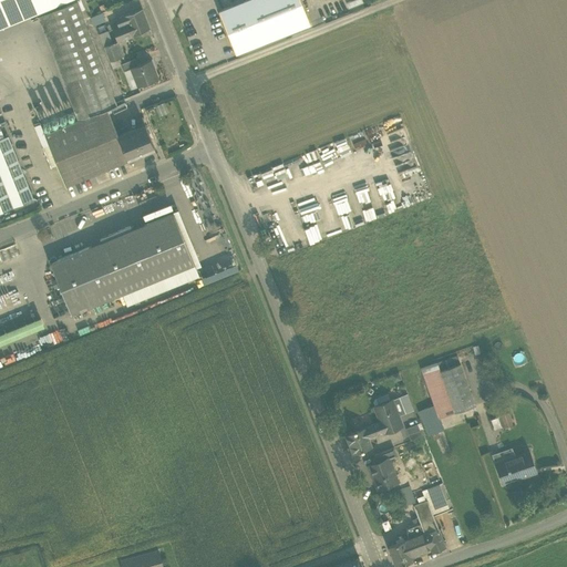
[(0,0),(0,28),(68,0),(0,0)]
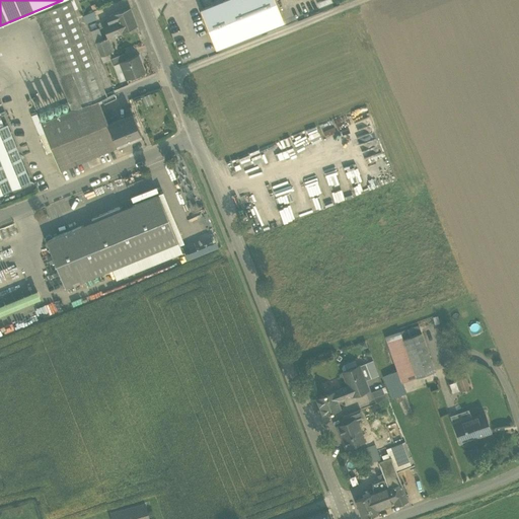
[(275,0),(223,0),(201,9),(216,48),(284,20),(275,0)]
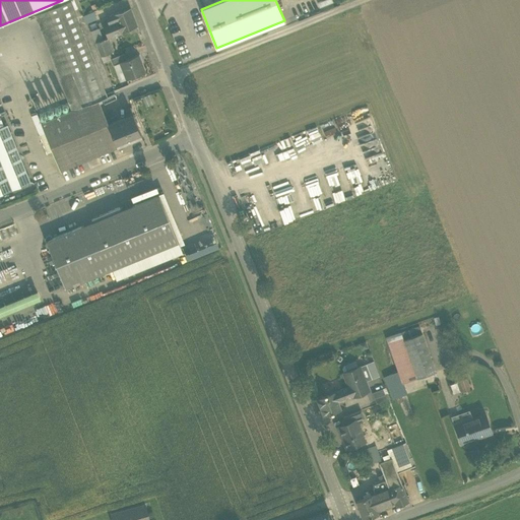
[(94,63),(70,1),(45,10),(69,73),(94,63)]
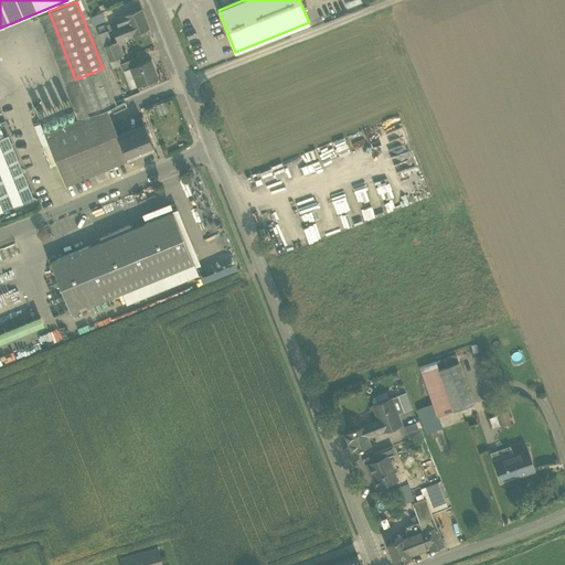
[(141,8),(124,16),(131,35),(149,29),(141,8)]
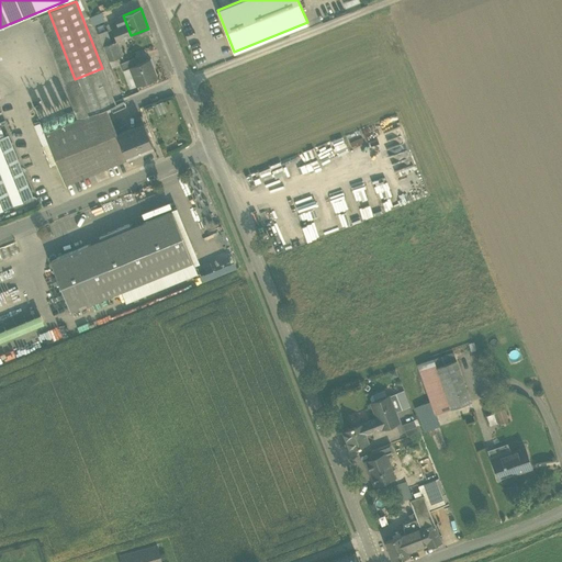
[(93,24),(104,19),(101,11),(89,17),(93,24)]
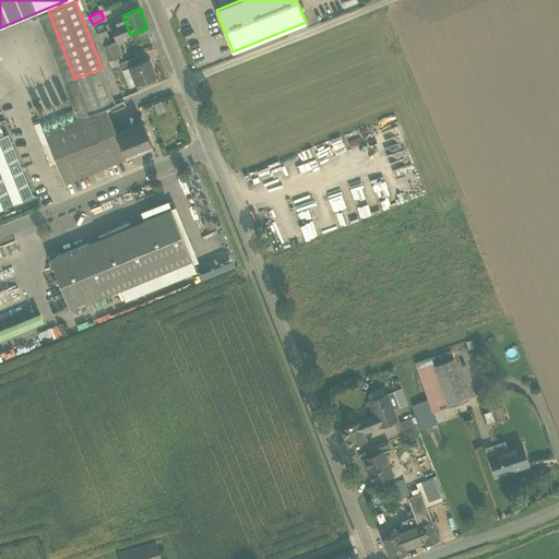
[(122,15),(114,19),(117,25),(97,33),(102,46),(117,40),(130,35),(122,15)]
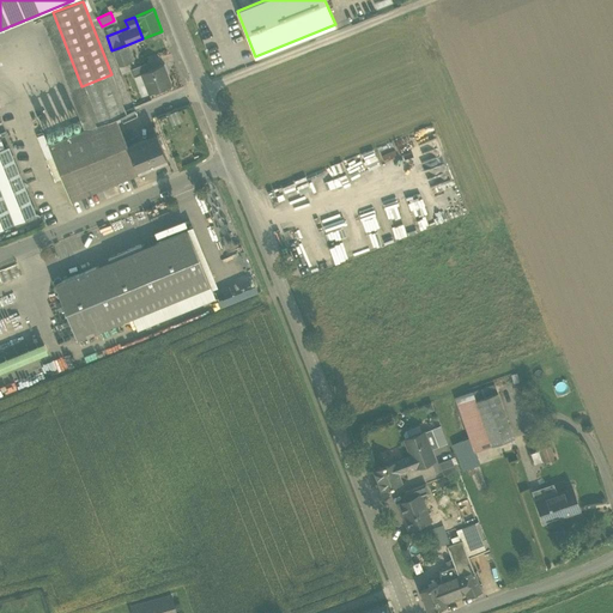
[(18,40),(0,46),(0,83),(22,74),(31,71),(18,40)]
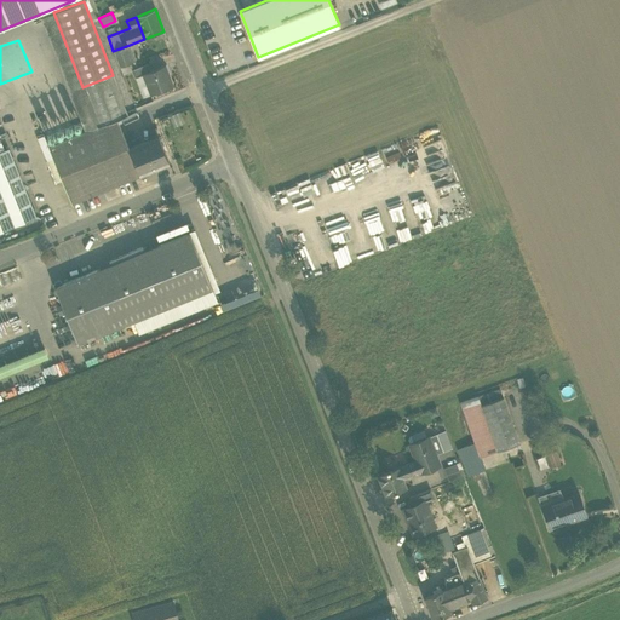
[(130,45),(113,51),(120,67),(128,63),(136,61),(130,45)]
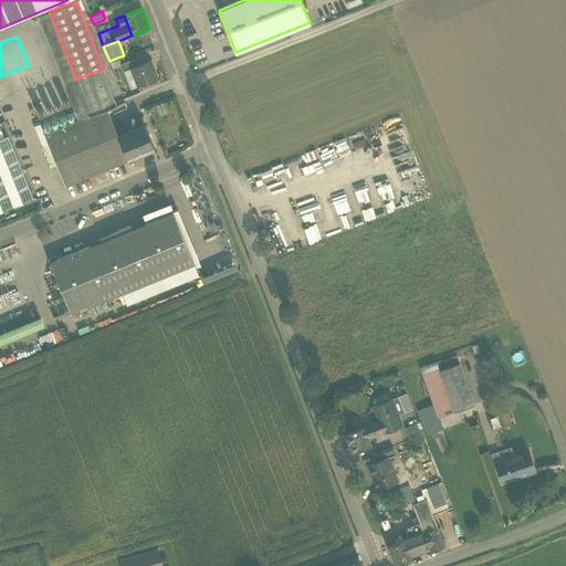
[(117,58),(109,61),(112,67),(119,64),(117,58)]
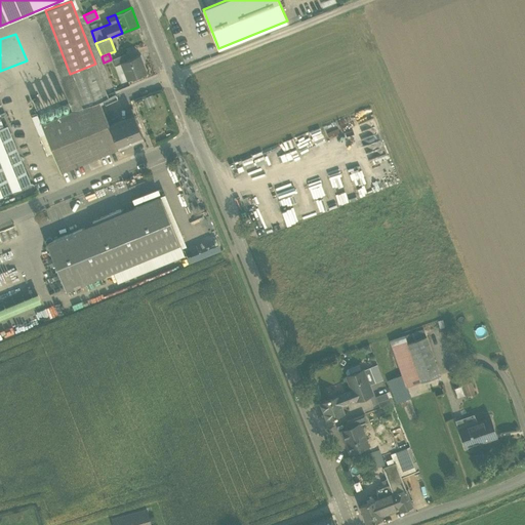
[(125,53),(113,58),(116,66),(122,63),(121,63),(127,59),(125,53)]
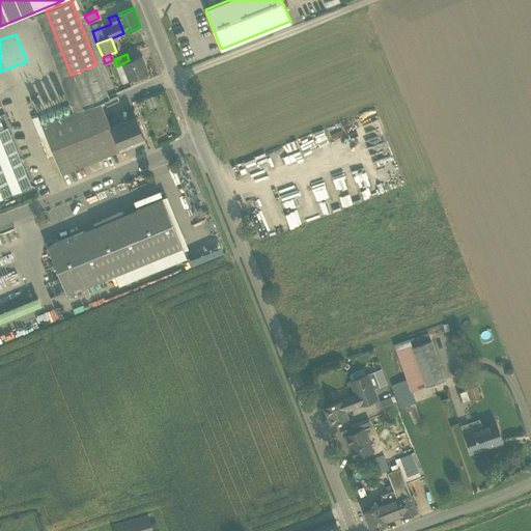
[(129,60),(122,63),(123,63),(117,66),(123,82),(130,80),(147,74),(140,56),(129,60)]
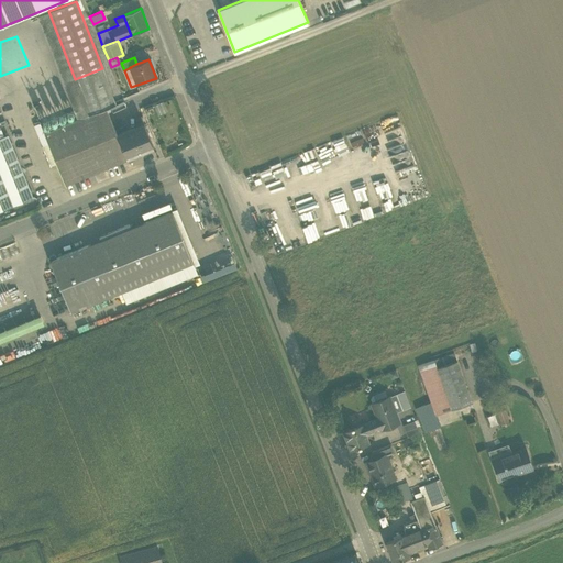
[(102,68),(75,79),(89,114),(106,107),(116,103),(102,68)]
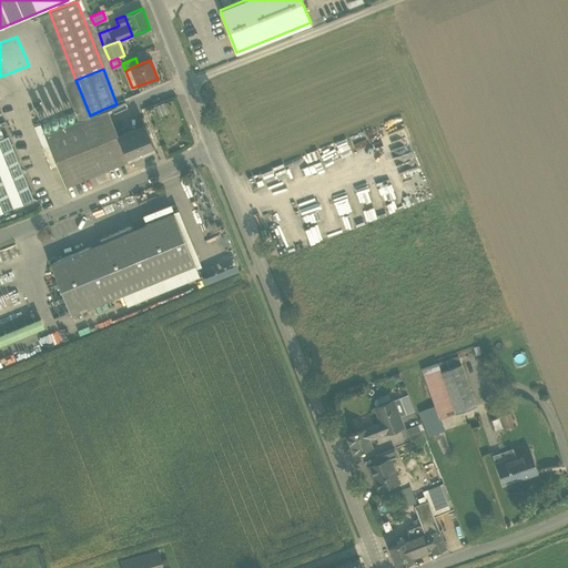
[(107,108),(90,115),(44,134),(49,144),(57,164),(66,185),(128,160),(119,135),(107,108)]
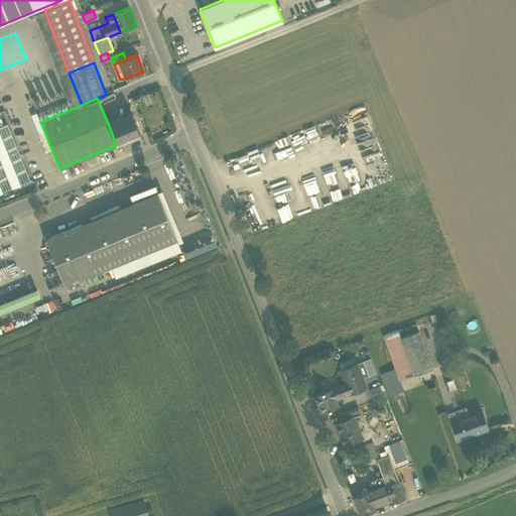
[(129,107),(123,109),(126,116),(127,115),(132,114),(129,107)]
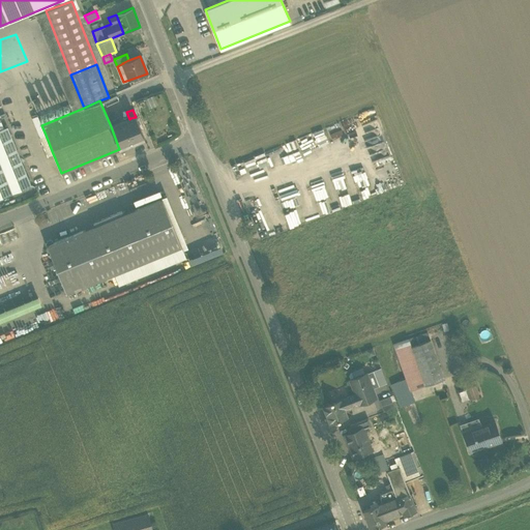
[(0,198),(32,187),(10,125),(4,127),(0,115),(0,198)]
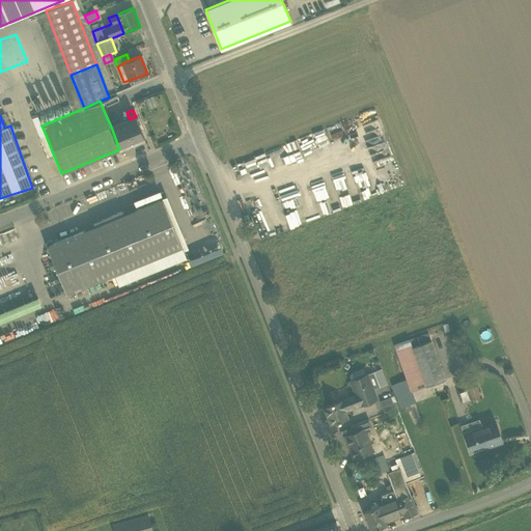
[(37,116),(32,118),(39,137),(46,135),(42,126),(37,116)]
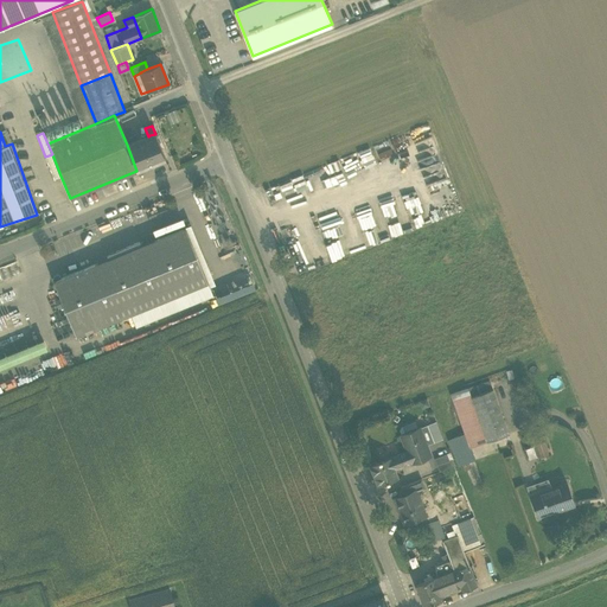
[(155,134),(149,135),(148,136),(127,145),(136,170),(165,158),(155,134)]
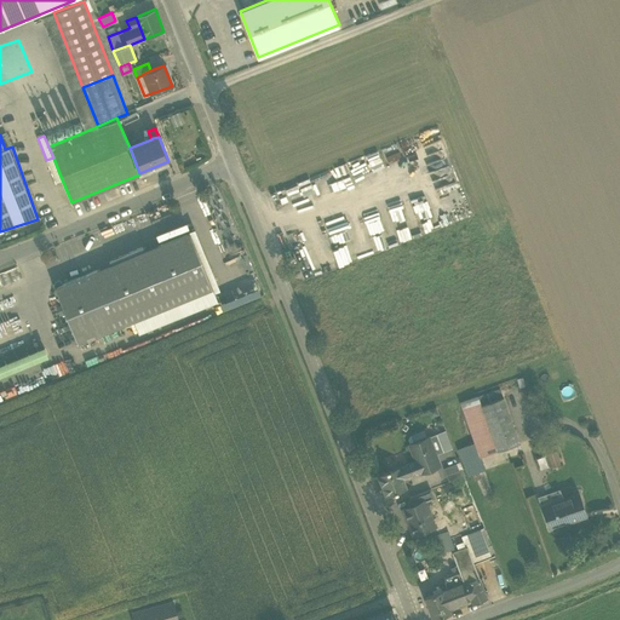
[(53,158),(46,160),(56,183),(62,179),(53,158)]
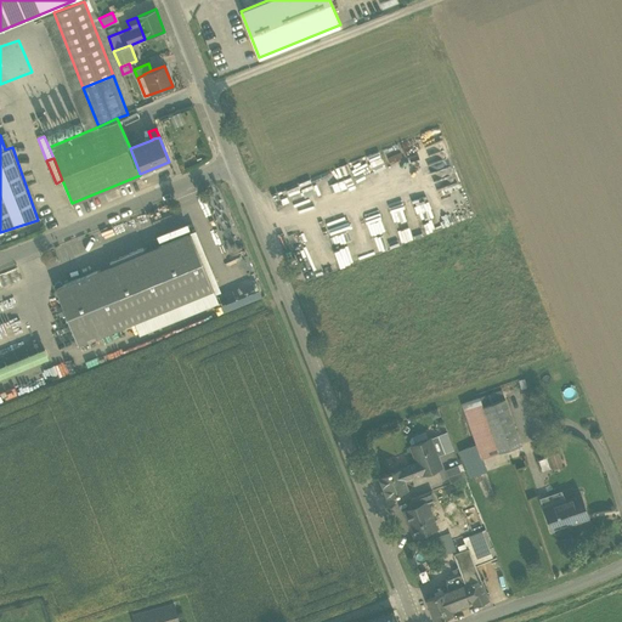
[(190,232),(62,286),(61,282),(58,281),(56,283),(55,286),(56,288),(55,288),(78,345),(213,289),(190,232)]
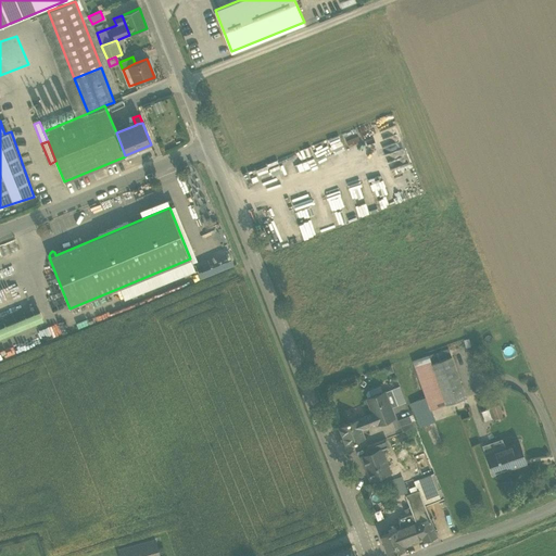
[(238,266),(236,257),(229,258),(228,253),(198,261),(202,275),(238,266)]
